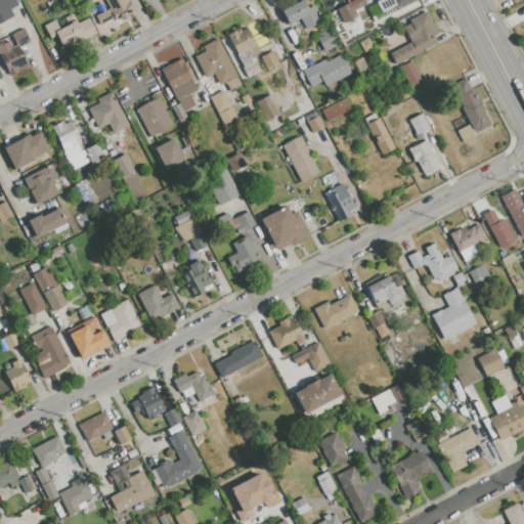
[(0,0),(14,0),(17,5),(10,9),(13,15),(0,22),(0,0)]
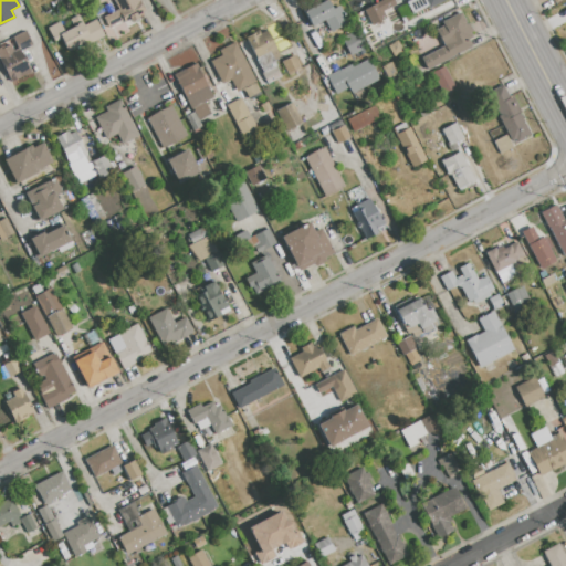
[(136,0),(143,12),(124,21),(113,0),(136,0)]
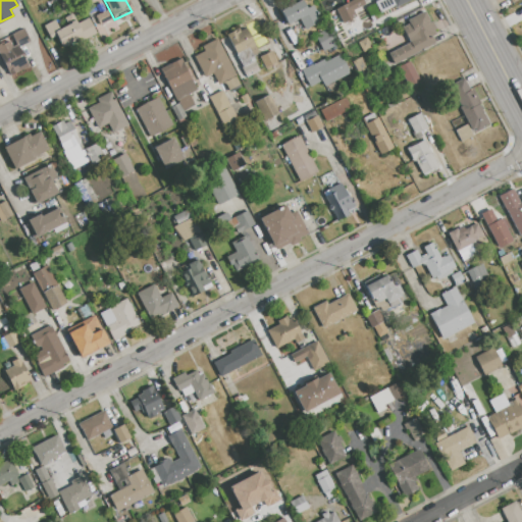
[(280,10),(300,0),(302,0),(306,8),(312,5),(314,9),(313,9),(320,22),(306,31),(300,18),(288,24),(280,10)]
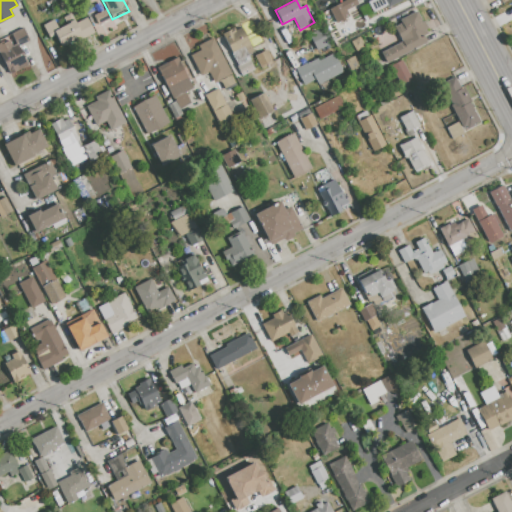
[(329,9),(346,0),(356,0),(358,4),(346,11),(349,16),(336,23),(329,9)]
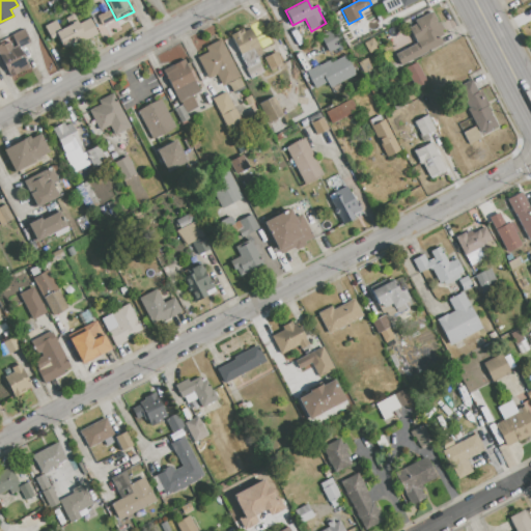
[(398,0),(401,5),(388,12),(387,11),(379,16),(372,3),(378,0),(398,0)]
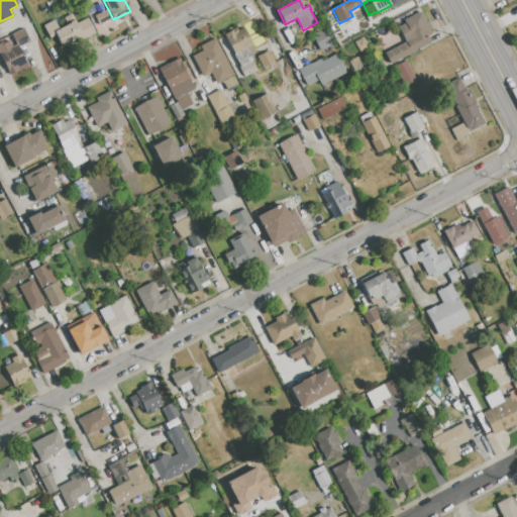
[(111,18),(99,24),(95,15),(107,9),(111,18)]
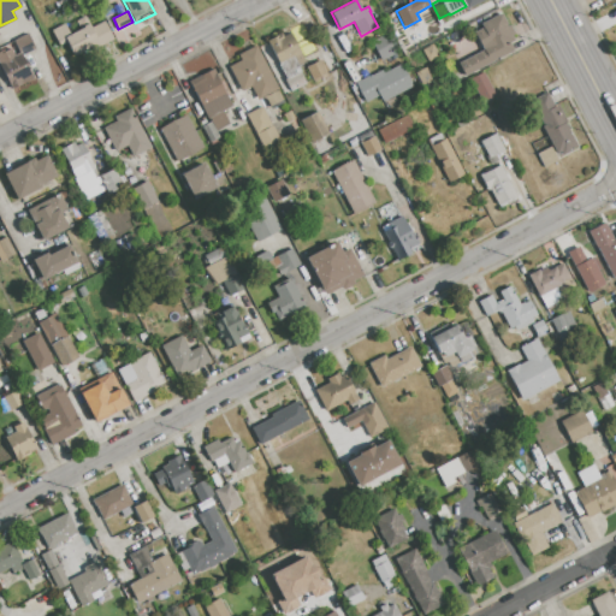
[(514,49),(465,76),(458,64),(483,51),(473,33),(483,28),(481,25),(502,13),(507,23),(504,23),(507,28),(510,25),(515,34),(511,36),(514,41),(509,42),(514,49)]
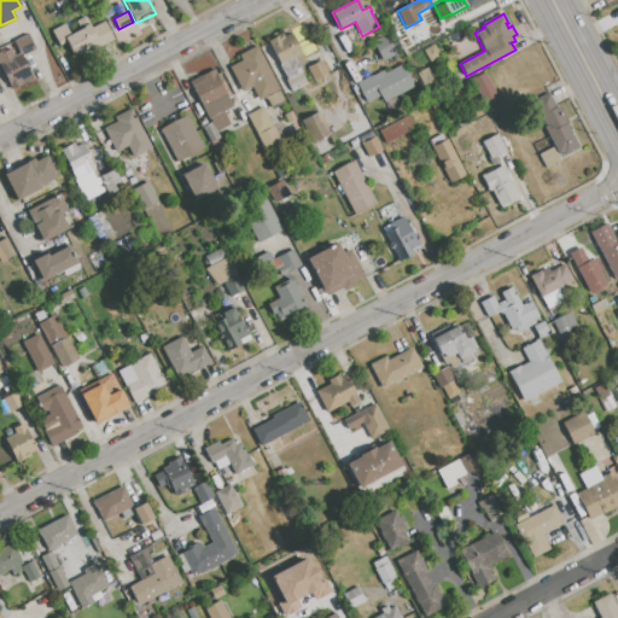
[(105,22),(114,40),(75,59),(66,42),(57,47),(48,31),(64,23),(70,35),(80,30),(76,22),(85,17),(91,28),(105,22)]
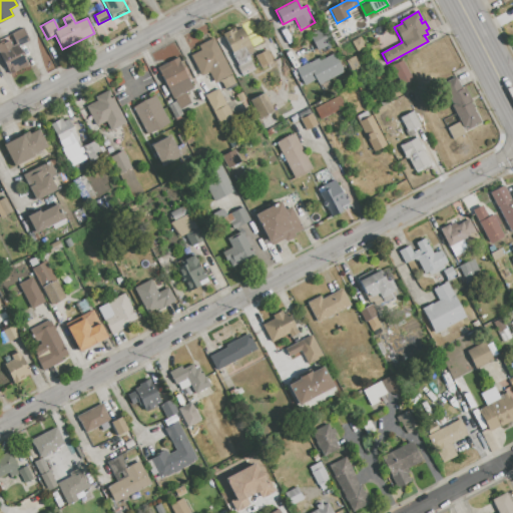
[(287,28),(296,24),(299,29),(290,33),(287,28)]
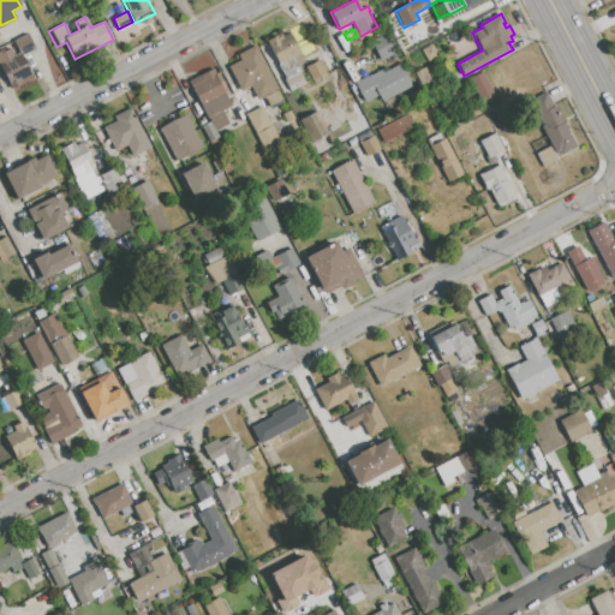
[(370,41),(390,30),(401,51),(381,61),(370,41)]
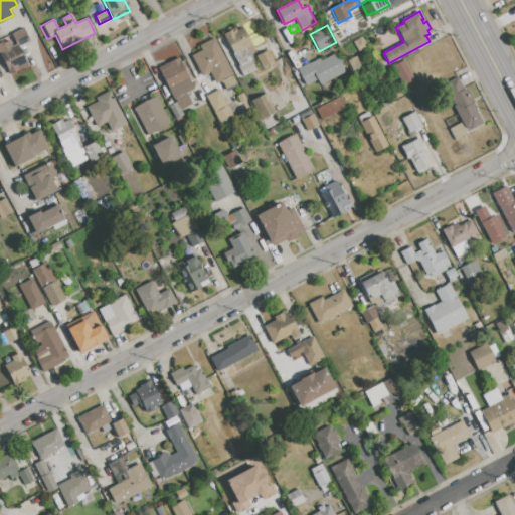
[(288,42),(280,29),(285,26),(293,39),(288,42)]
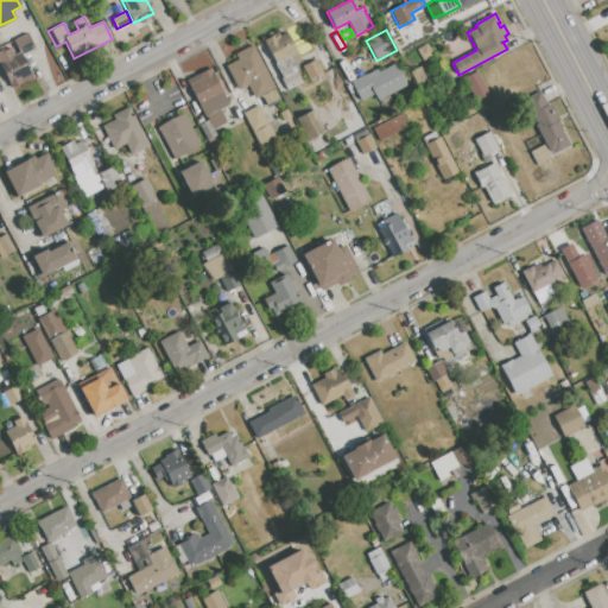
[(264,40),(277,32),(279,37),(286,33),(302,62),(293,65),(302,83),(287,90),(274,64),(276,63),(264,40)]
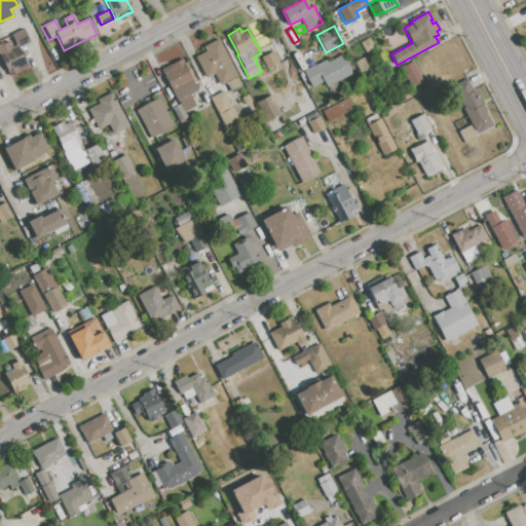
[(12,34),(24,29),(30,41),(19,46),(12,34)]
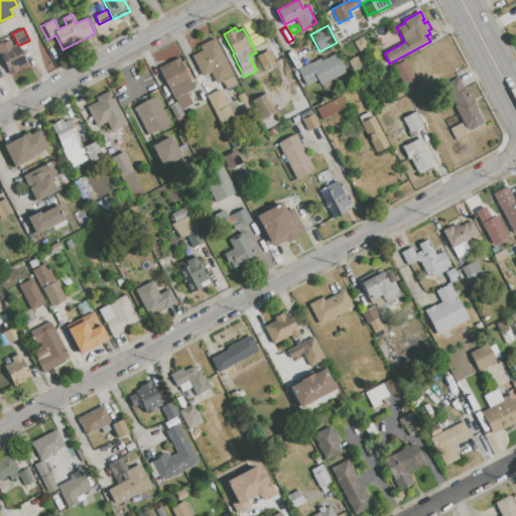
[(354,42),(362,37),(368,46),(359,51),(354,42)]
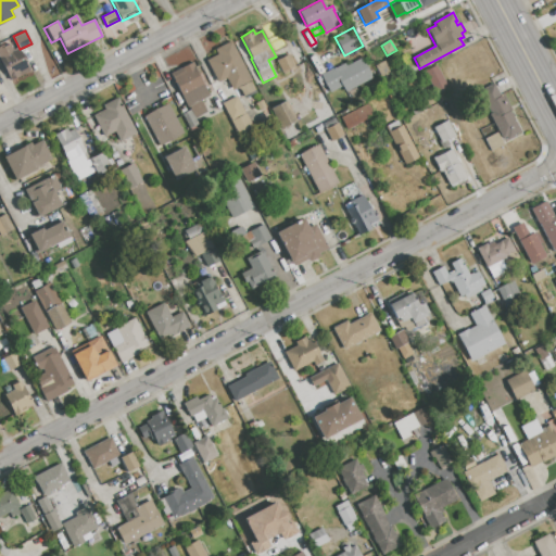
[(230,41),(251,79),(250,80),(256,92),(243,99),(238,87),(231,90),(226,78),(218,83),(206,61),(217,54),(215,50),(230,41)]
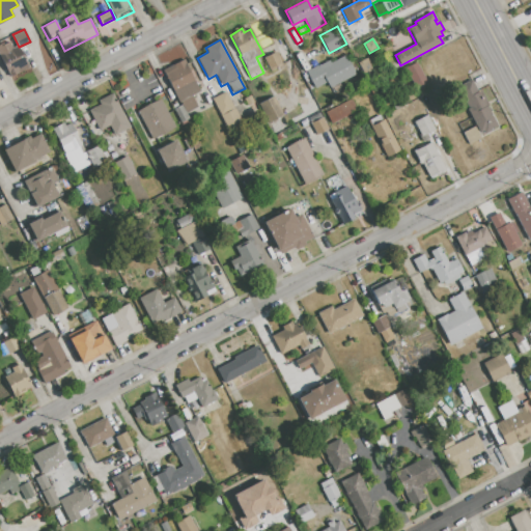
[(9,76),(0,57),(0,44),(3,43),(4,45),(9,42),(12,47),(17,45),(28,66),(9,76)]
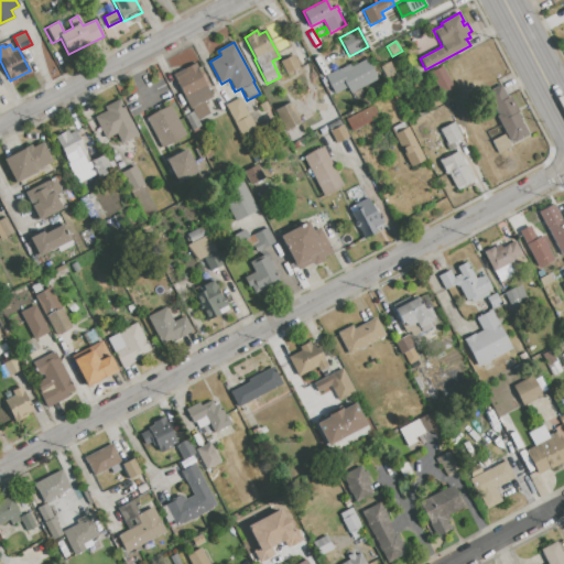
[(329,64),(327,58),(345,50),(348,55),(329,64)]
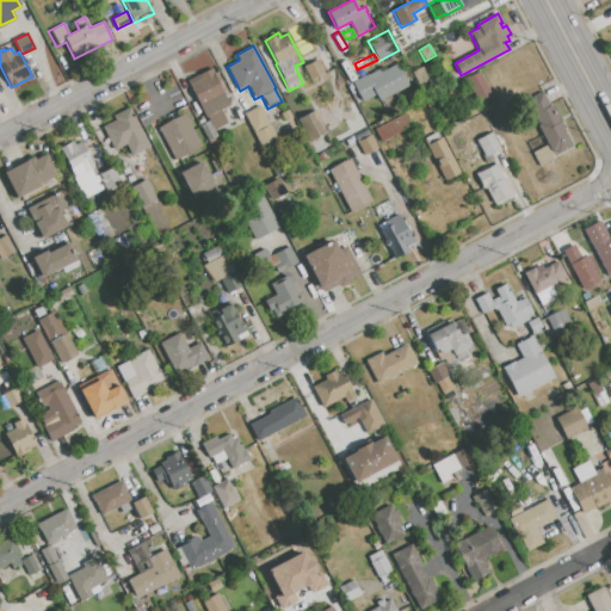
[(304,67),(318,60),(326,75),(313,82),(304,67)]
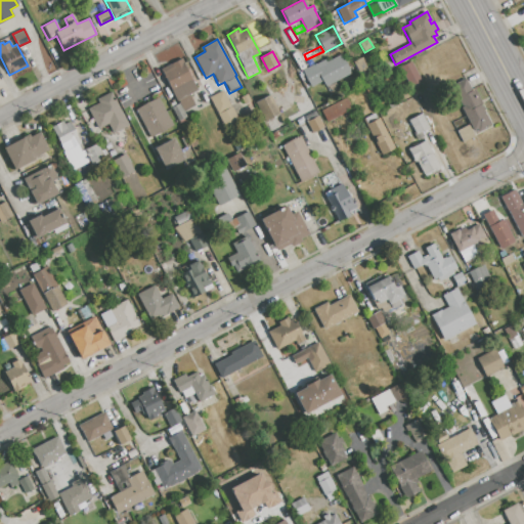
[(340,55),(350,74),(325,87),(322,81),(311,87),(303,72),(323,60),(325,63),(340,55)]
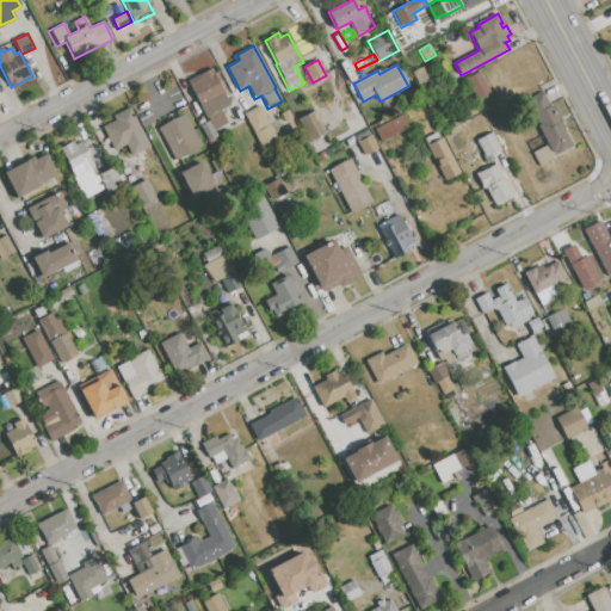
[(412,72),(423,67),(430,81),(419,86),(412,72)]
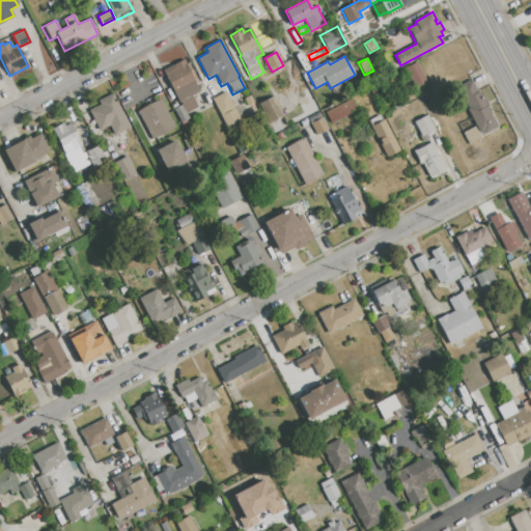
[(184,59),(201,91),(192,96),(197,107),(187,113),(183,105),(180,102),(179,103),(163,71),(184,59)]
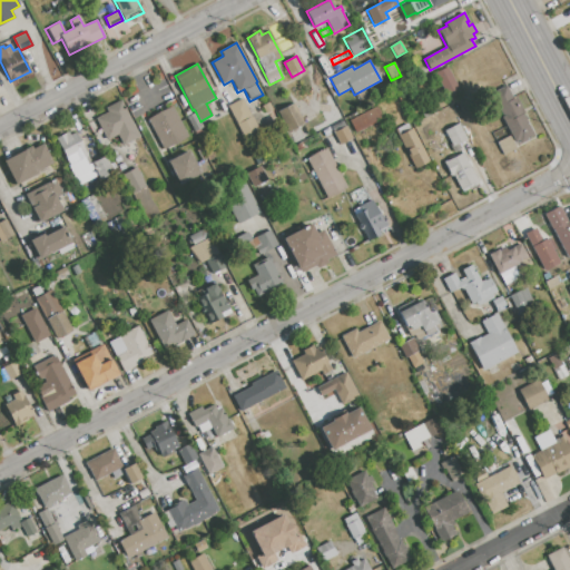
[(435,72),(448,67),(458,88),(446,94),(435,72)]
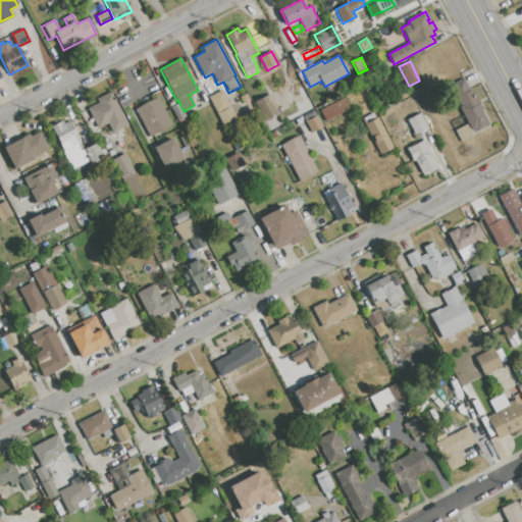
[(489,123),(476,131),(475,128),(471,131),(459,107),(460,106),(450,85),(464,77),(470,90),(472,89),(489,123)]
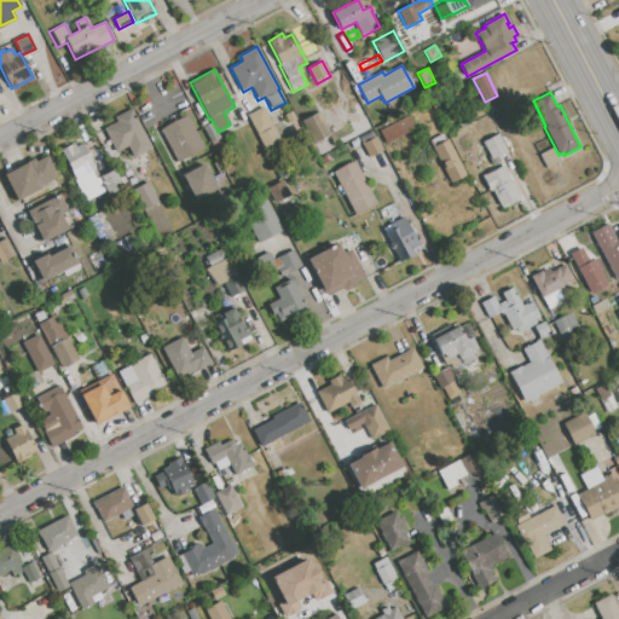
[(247,115),(262,106),(283,145),(267,154),(247,115)]
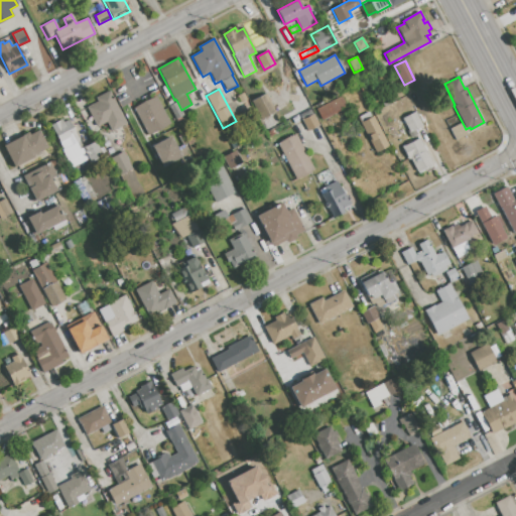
[(109,91),(126,124),(111,132),(106,122),(97,127),(87,108),(97,102),(96,98),(109,91)]
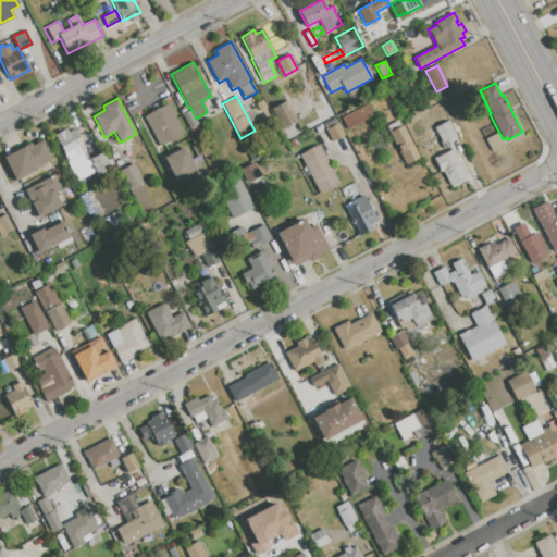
[(257,102),(262,99),(273,119),(268,122),(257,102)]
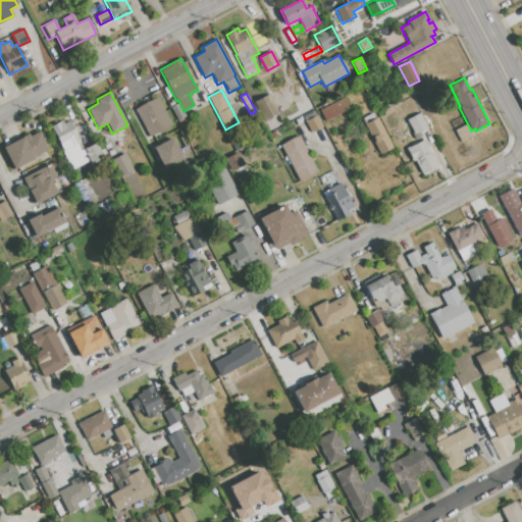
[(254,102),(268,94),(278,113),(264,121),(254,102)]
